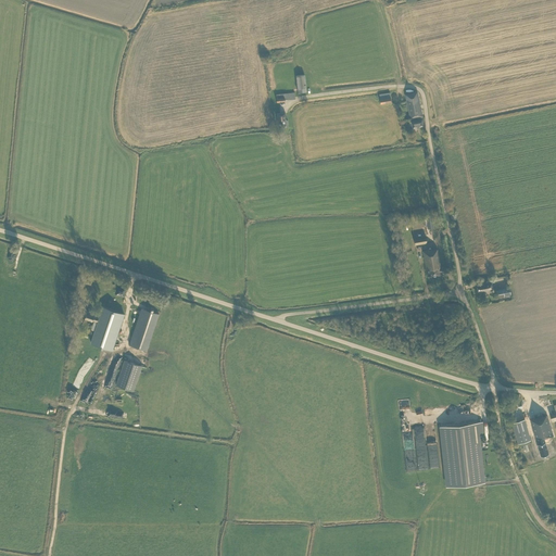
[(297,75),(298,92),(306,91),(305,75),(297,75)]
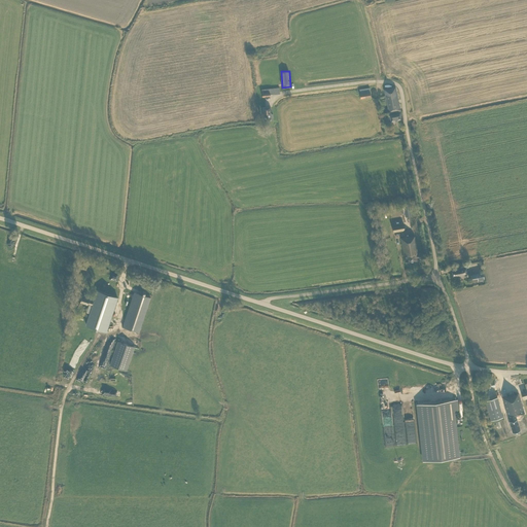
[(279,88),(261,90),(262,97),(271,96),(271,95),(280,93),(279,88)]
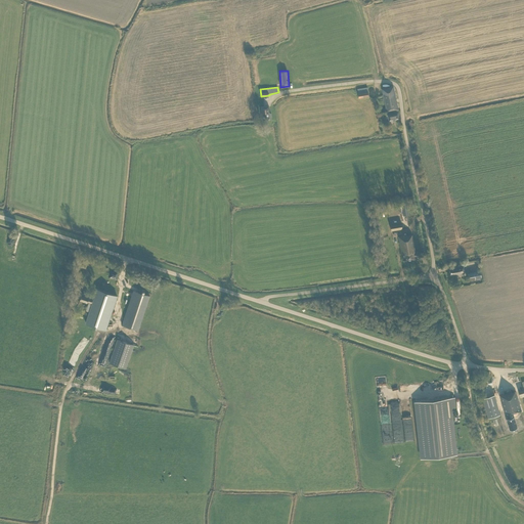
[(262,113),(263,119),(271,119),(271,114),(270,114),(269,106),(261,107),(261,114),(262,113)]
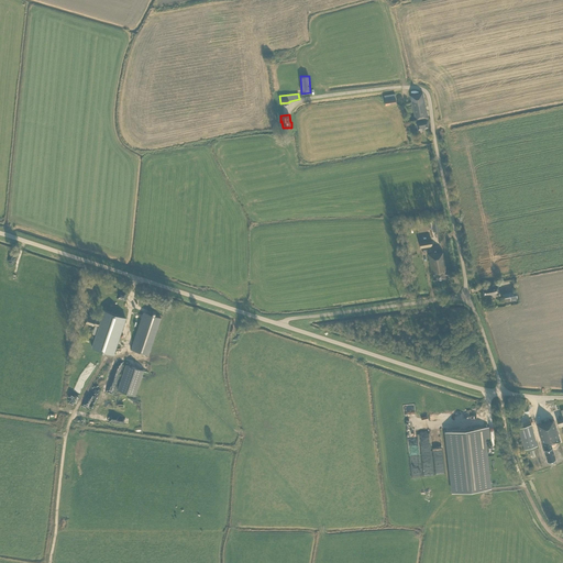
[(419,240),(420,247),(432,245),(431,238),(419,240)]
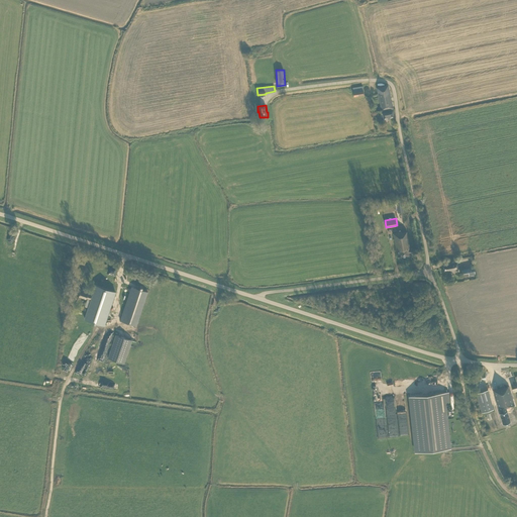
[(407,231),(402,232),(402,231),(394,233),(396,250),(397,250),(398,256),(410,254),(409,252),(414,251),(414,248),(410,249),(407,231)]
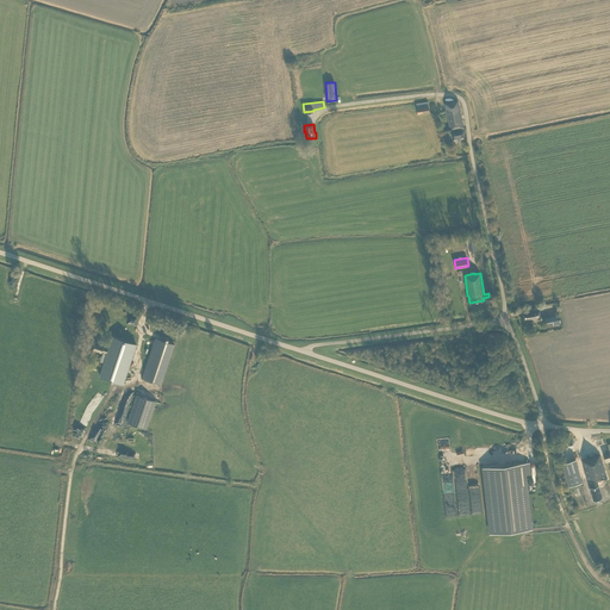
[(523,312),(524,319),(535,318),(535,319),(541,318),(539,309),(533,310),(534,311),(523,312)]
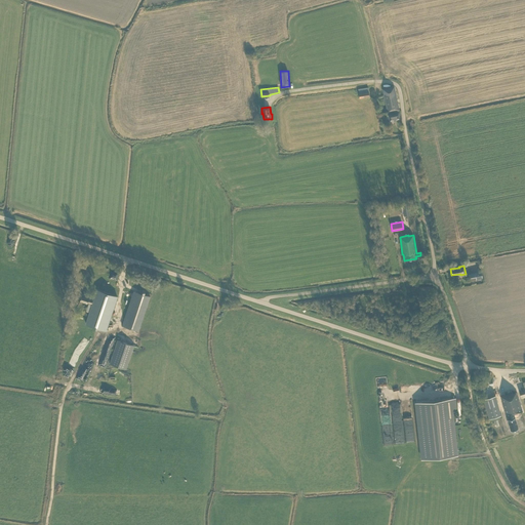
[(106,330),(117,296),(97,289),(86,324),(106,330)]
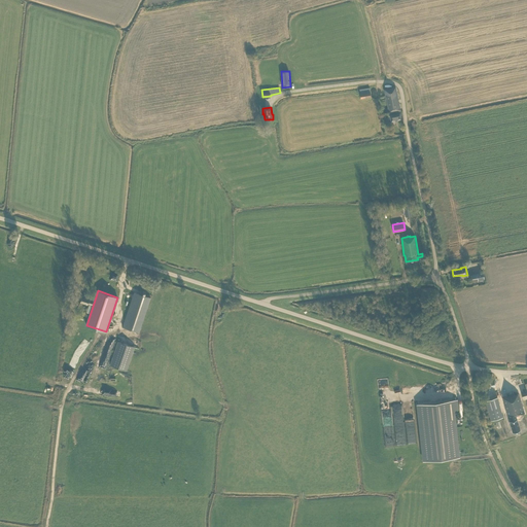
[(135,292),(123,326),(139,332),(151,297),(135,292)]
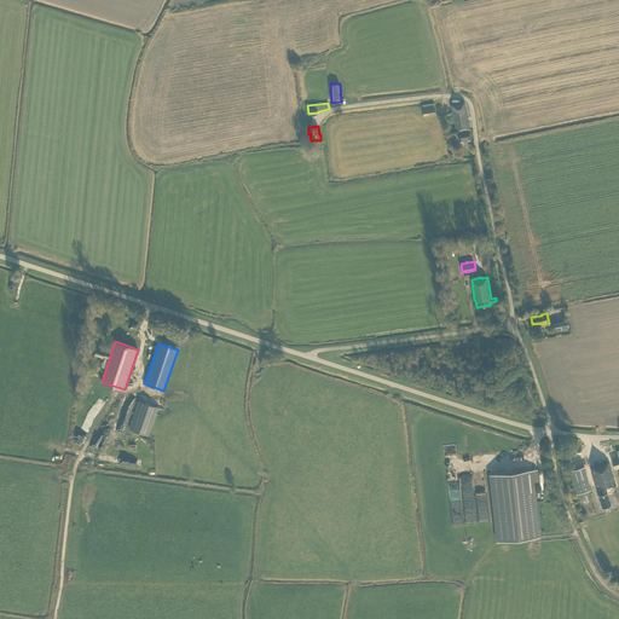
[(103,357),(108,358),(110,352),(105,351),(105,350),(97,347),(94,354),(103,357)]
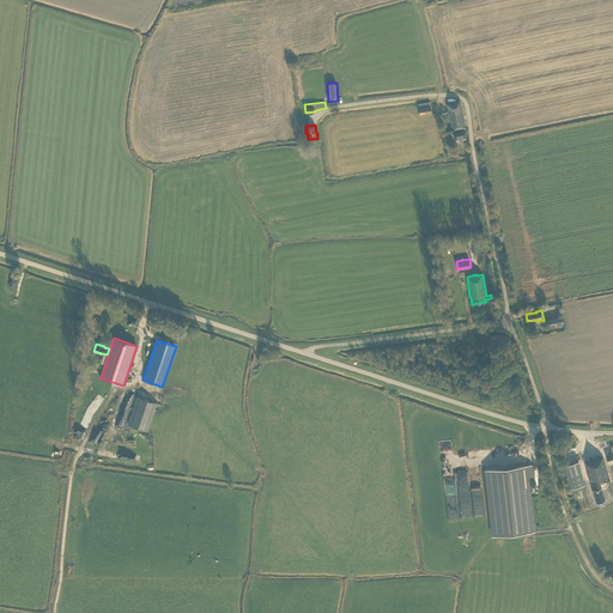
[(128,424),(147,431),(157,404),(138,398),(128,424)]
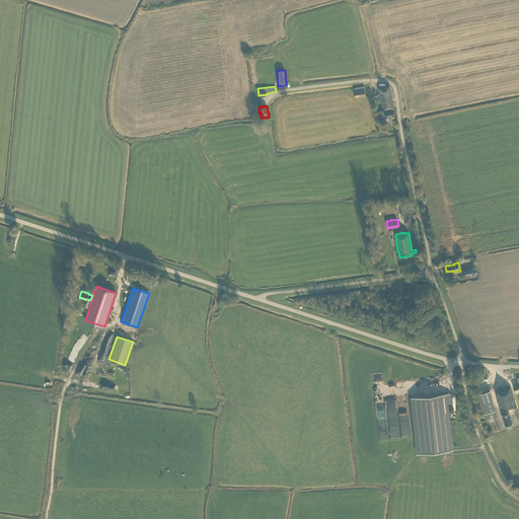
[(93,370),(102,374),(106,362),(97,359),(93,370)]
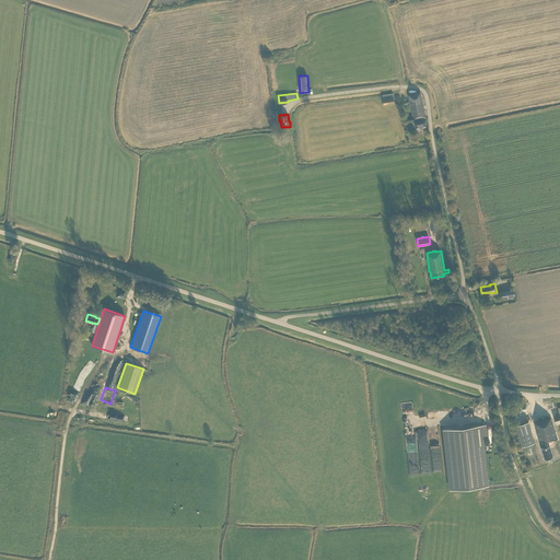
[(534,422),(538,435),(540,444),(544,455),(551,453),(549,444),(553,443),(553,442),(553,440),(558,439),(551,419),(547,420),(546,417),(541,418),(541,421),(534,422)]
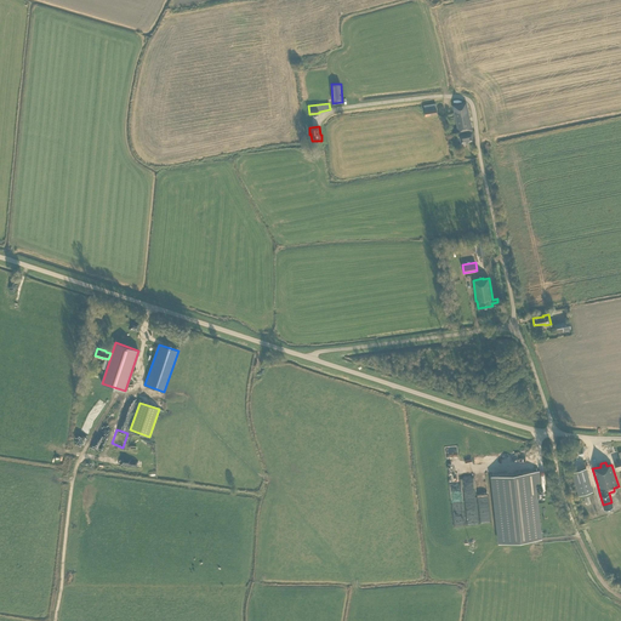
[(571,471),(576,490),(591,486),(585,467),(571,471)]
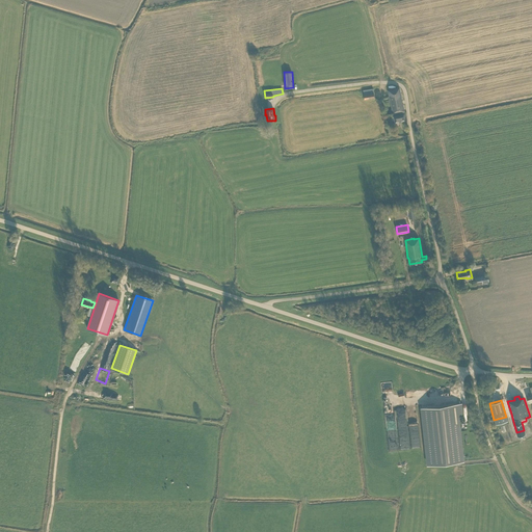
[(463,417),(461,403),(421,408),(428,466),(463,462),(458,417),(463,417)]
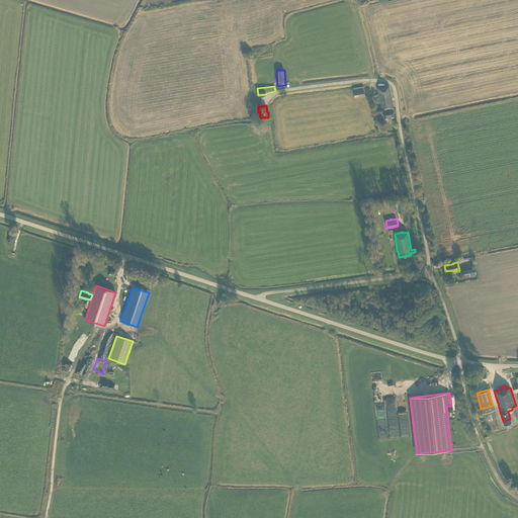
[(402,436),(410,435),(408,418),(400,419),(402,436)]
